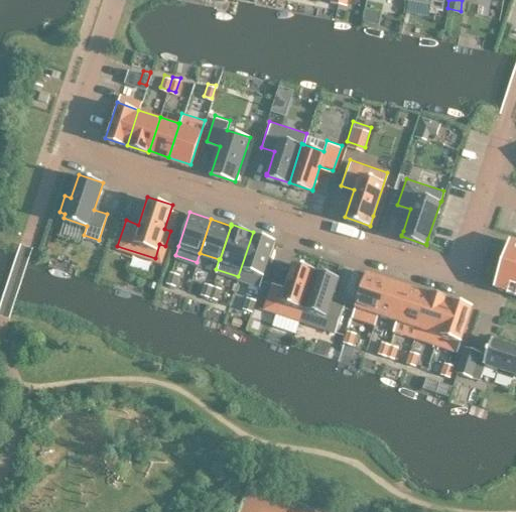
[(253,232),(238,276),(259,284),(274,239),(253,232)]
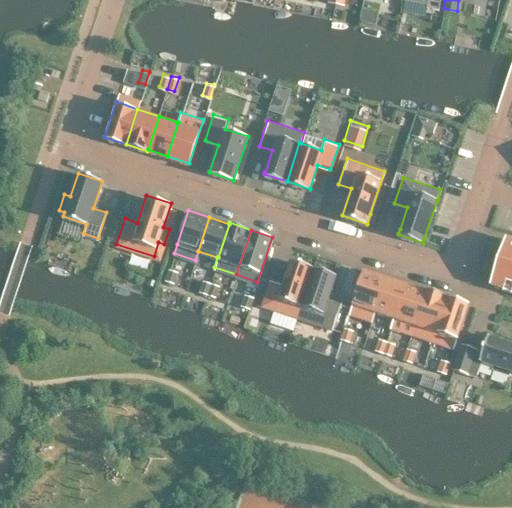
[(511,238),(506,237),(490,284),(503,288),(504,286),(506,279),(511,281),(511,238)]
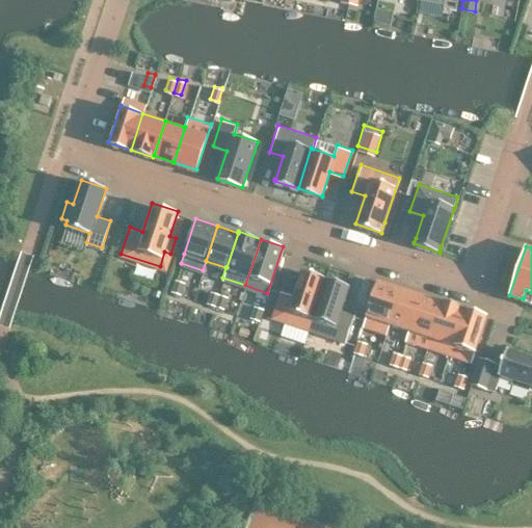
[(281,289),(271,316),(309,328),(325,276),(301,269),(301,270),(300,274),(294,293),(281,289)]
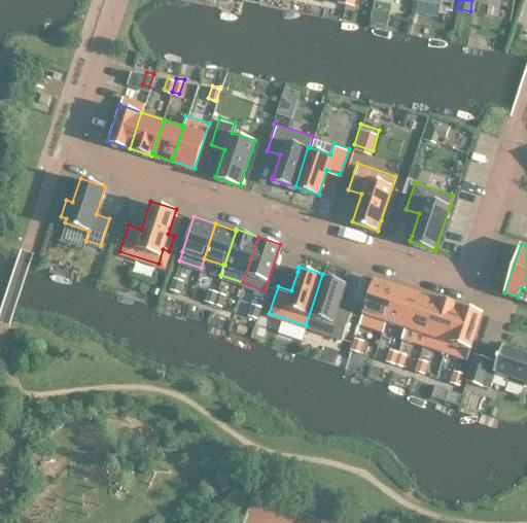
[(322,274),(306,325),(342,338),(351,310),(338,306),(344,287),(346,283),(346,282),(322,274)]
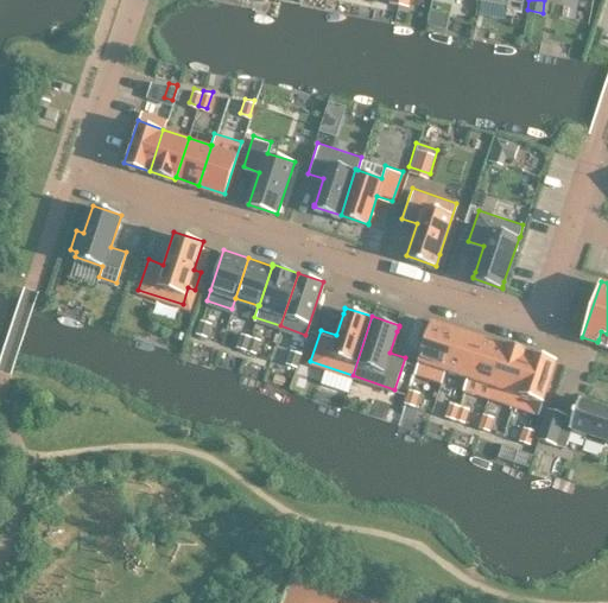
[(201,317),(196,331),(206,335),(210,321),(201,317)]
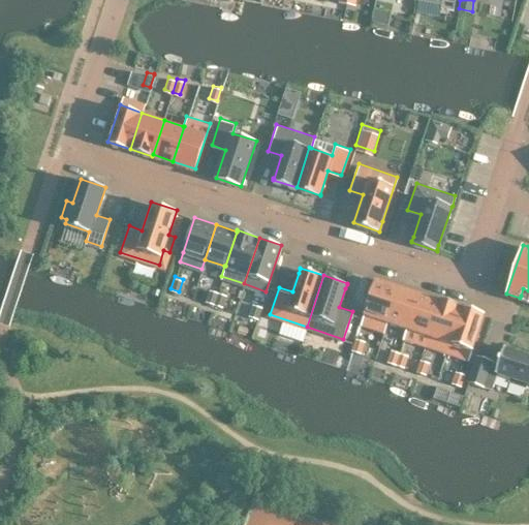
[(376,277),(361,322),(384,331),(387,320),(386,319),(398,285),(376,277)]
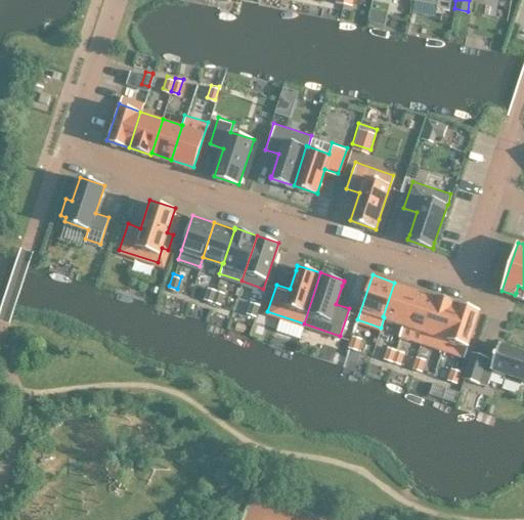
[(394,283),(383,316),(384,317),(403,323),(415,289),(394,283)]
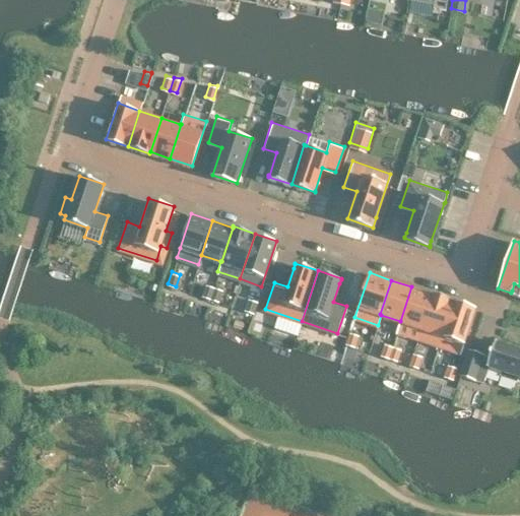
[(206,282),(202,295),(210,298),(214,285),(206,282)]
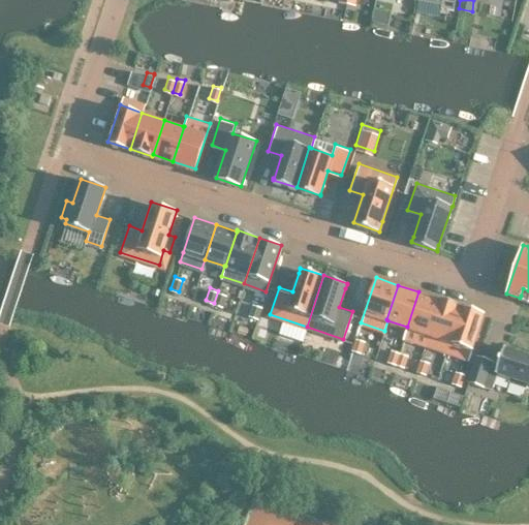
[(218,290),(214,303),(222,305),(226,294),(218,290)]
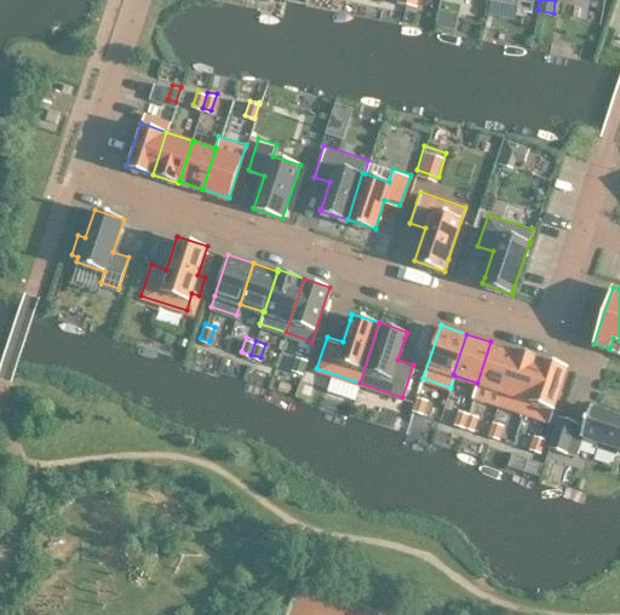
[(491,342),(477,383),(501,391),(515,350),(491,342)]
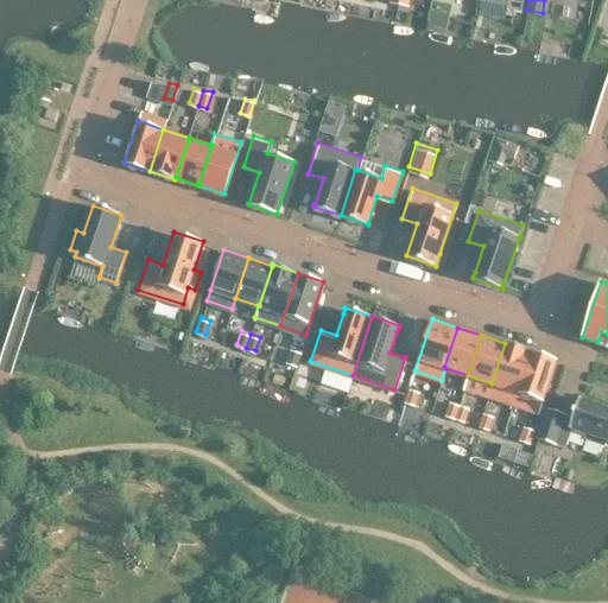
[(492,383),(487,394),(513,404),(518,392),(531,350),(505,342),(505,343),(492,383)]
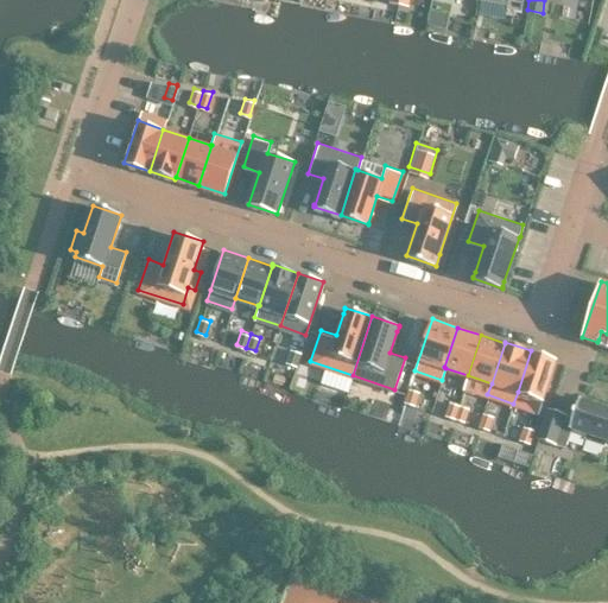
[(291,347),(286,361),(296,365),(301,350),(291,347)]
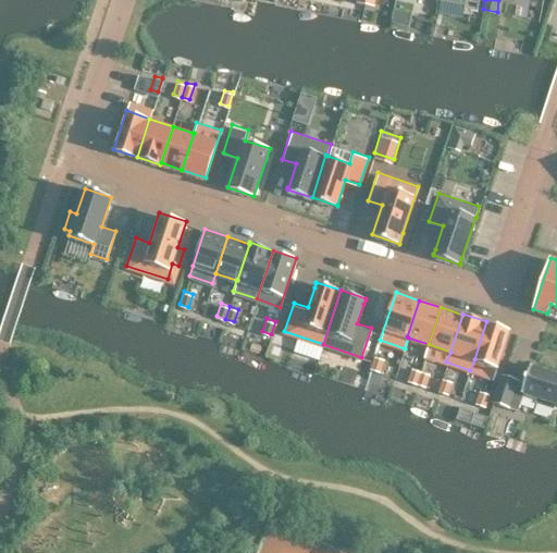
[(474,359),(470,370),(494,377),(497,367),(509,329),(486,321),(474,359)]
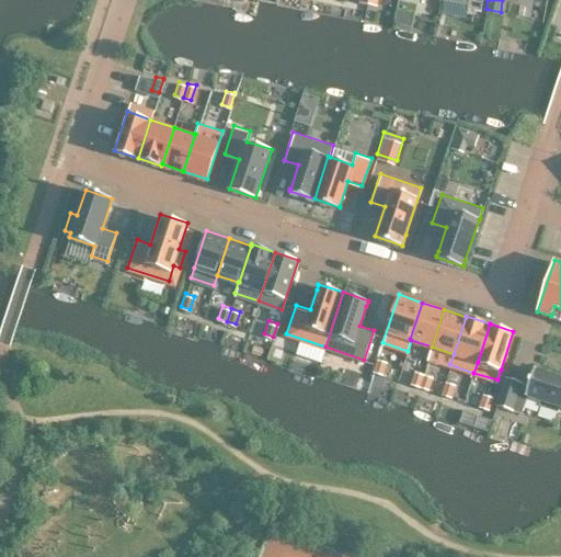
[(378,356),(374,370),(382,373),(387,360),(378,356)]
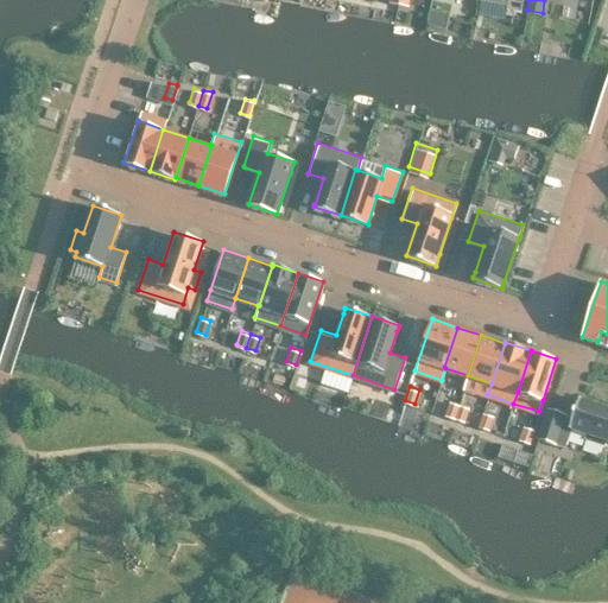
[(574,414),(548,406),(538,437),(555,443),(561,424),(570,427),(571,427),(586,432),(584,437),(605,443),(606,439),(607,439),(607,406),(581,398),(580,397),(574,414)]
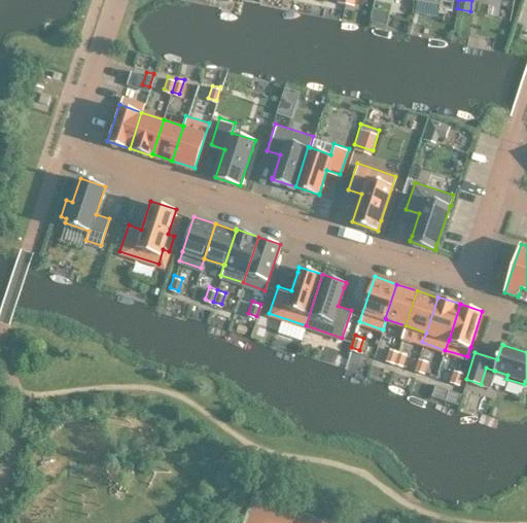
[(390,347),(386,359),(394,361),(398,349),(390,347)]
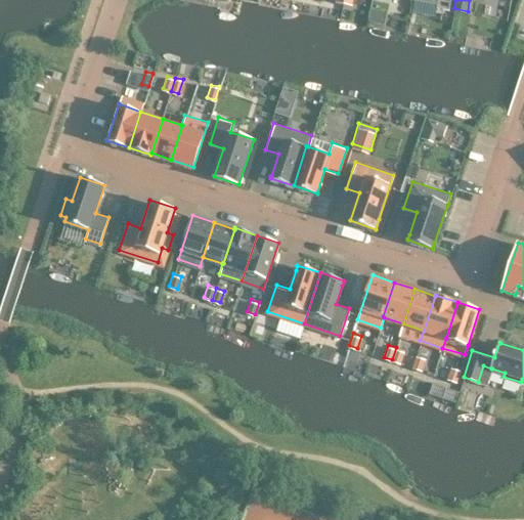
[(396,347),(392,359),(400,362),(404,350),(396,347)]
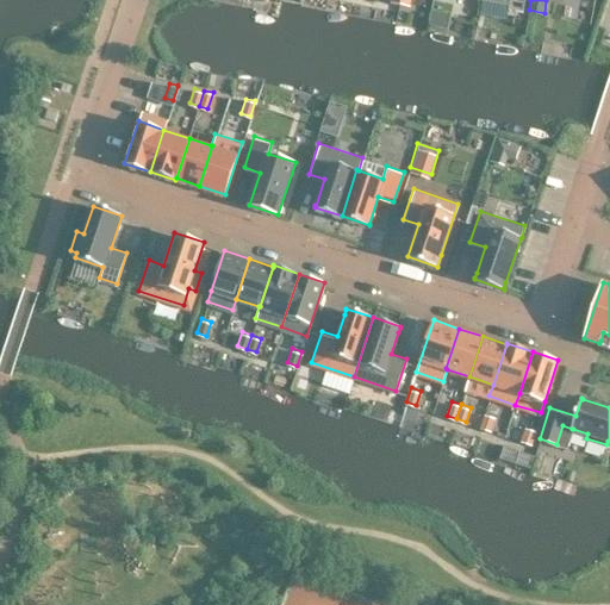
[(485,412),(480,426),(490,430),(495,416),(485,412)]
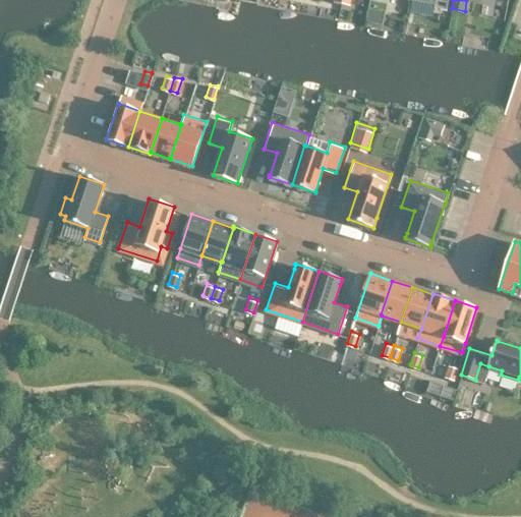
[(449,363),(445,376),(453,379),(457,366),(449,363)]
